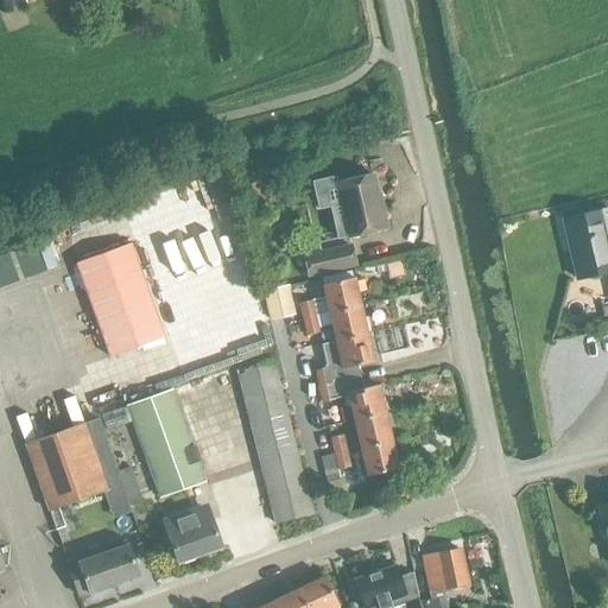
[(374,172),(335,182),(348,236),(387,227),(374,172)]
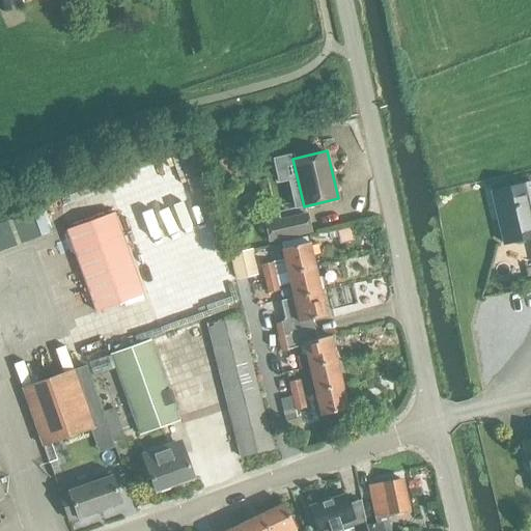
[(504,243),(530,236),(530,183),(493,192),(504,243)]
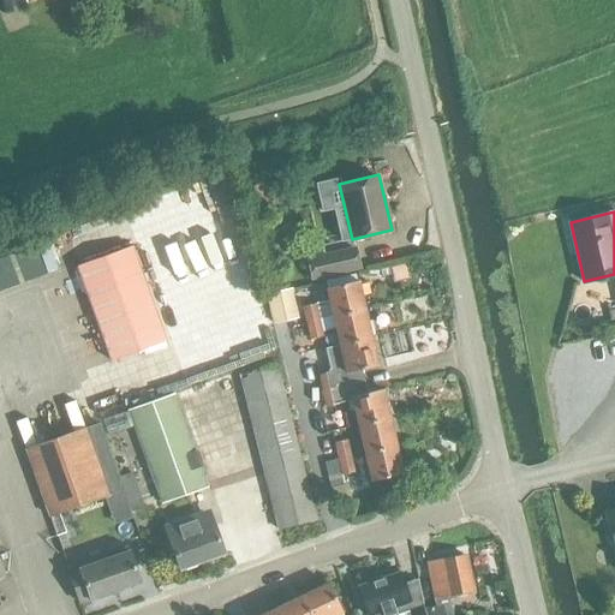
[(76,267),(109,362),(166,341),(132,246),(76,267)]
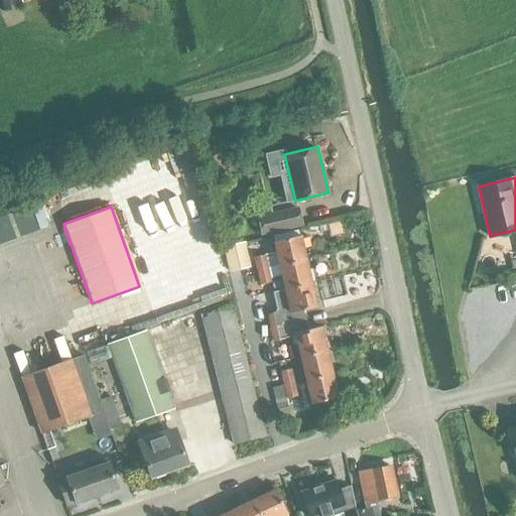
[(261,234),(301,225),(297,208),(257,216),(261,234)]
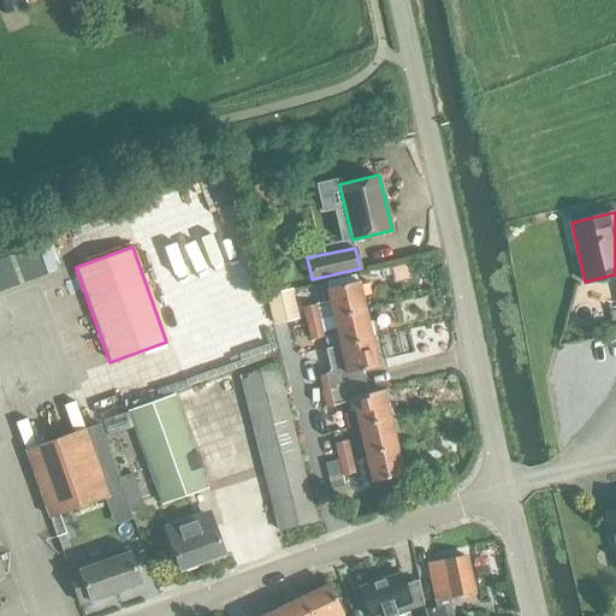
[(365,311),(357,280),(325,288),(329,304),(318,308),(317,304),(303,307),(307,324),(365,311)]
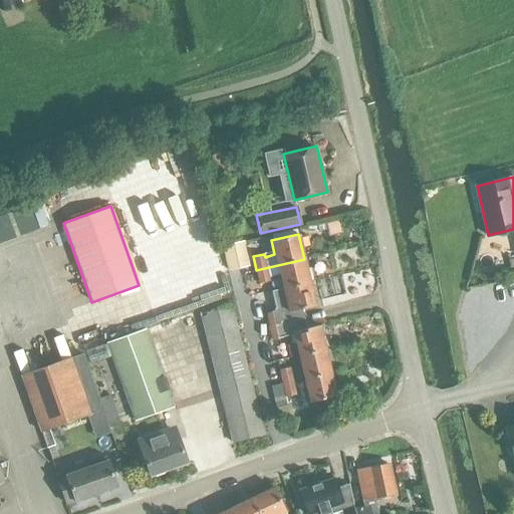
[(243,241),(221,246),(227,270),(248,266),(243,241)]
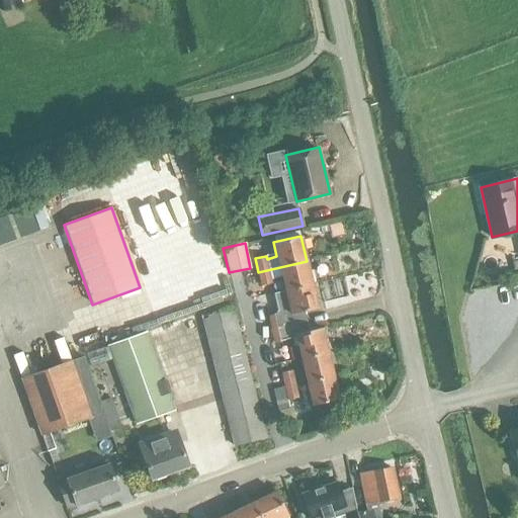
[(272,283),(271,279),(281,276),(284,289),(312,283),(307,261),(258,272),(261,285),(272,283)]
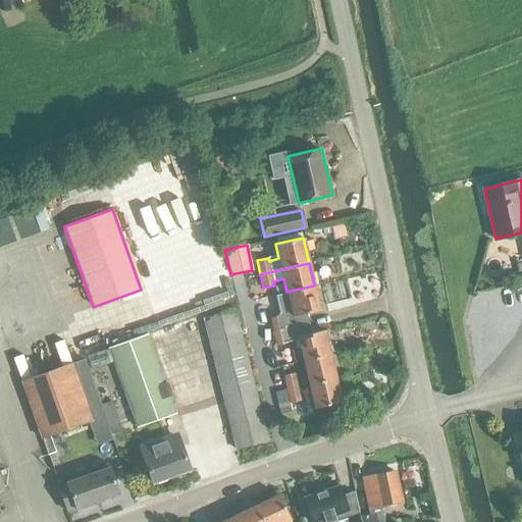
[(275,296),(280,315),(270,317),(273,332),(284,329),(309,323),(307,313),(320,310),(314,285),(286,292),(286,294),(275,296)]
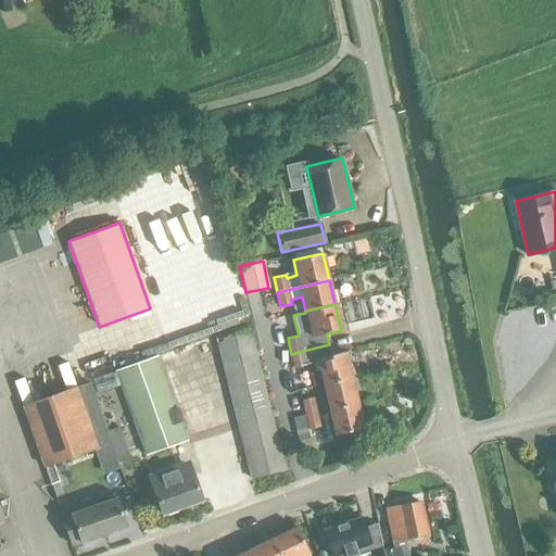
[(252,477),(285,470),(250,329),(217,338),(252,477)]
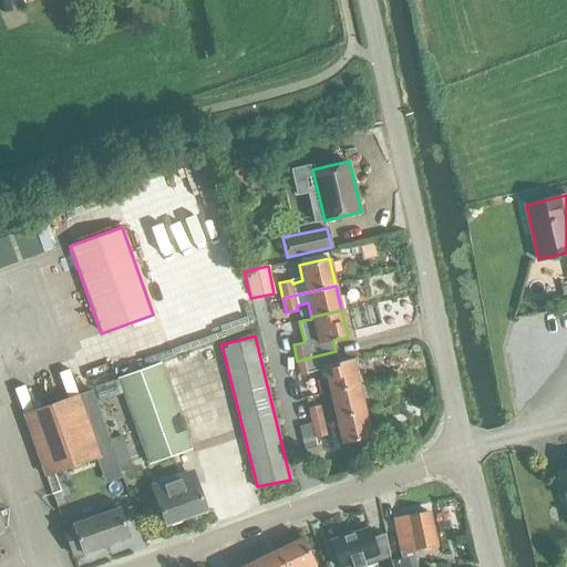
[(309,358),(297,361),(300,375),(312,372),(323,370),(326,379),(317,381),(320,395),(329,393),(359,387),(352,358),(338,361),(336,351),(309,358)]
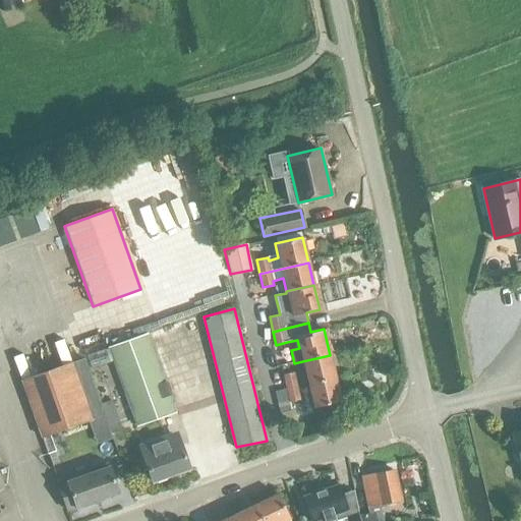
[(136,426),(176,412),(148,333),(108,347),(136,426)]
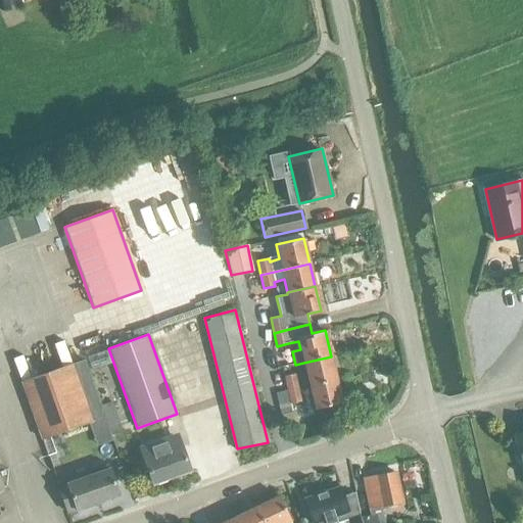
[(308,385),(336,379),(331,357),(303,363),(308,385)]
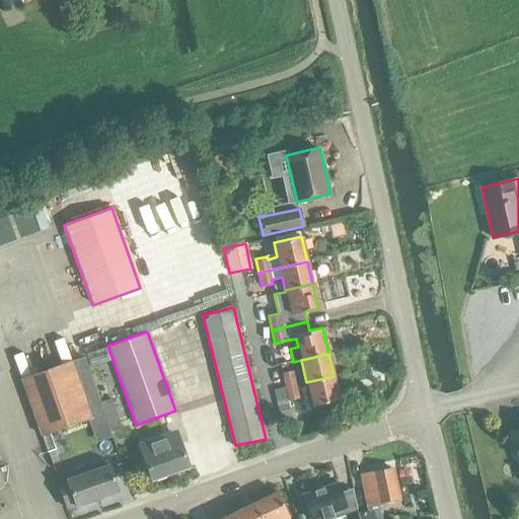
[(21,378),(42,434),(90,417),(70,361),(21,378)]
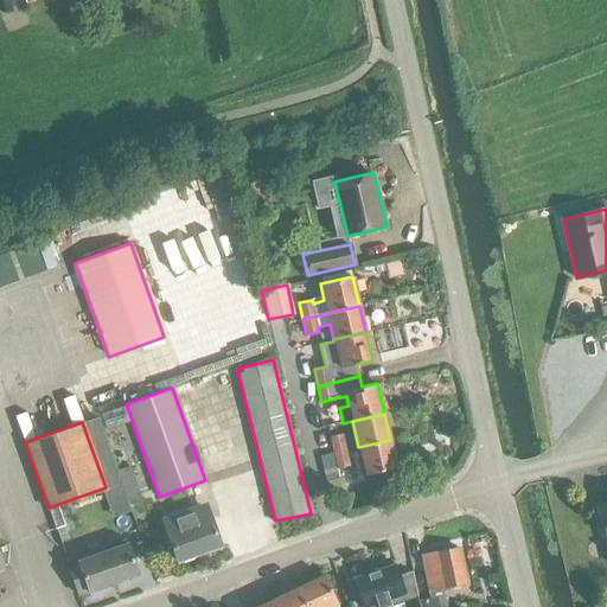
[(332,453),(346,449),(343,433),(328,436),(332,453)]
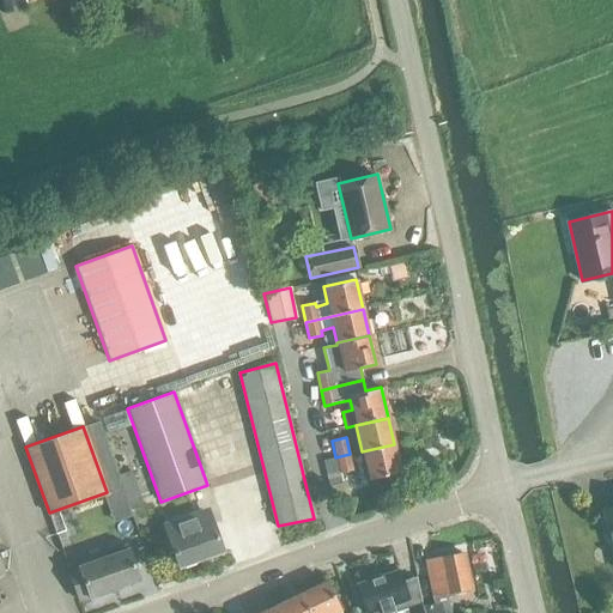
[(394,444),(362,451),(368,480),(400,473),(394,444)]
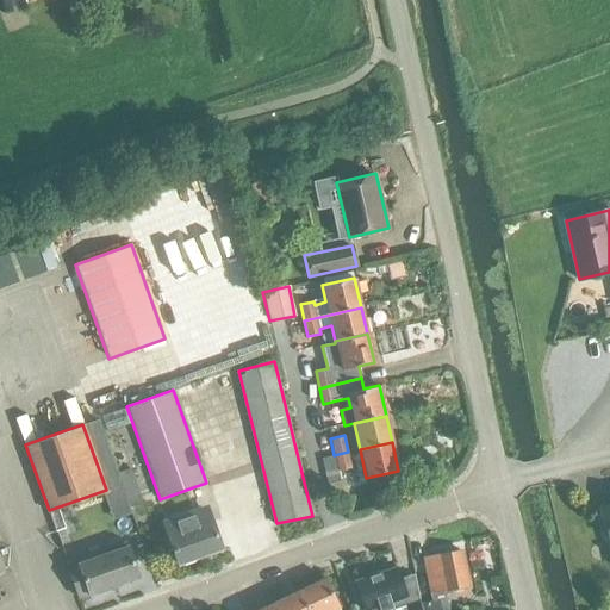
[(348,452),(334,455),(337,471),(352,468),(348,452)]
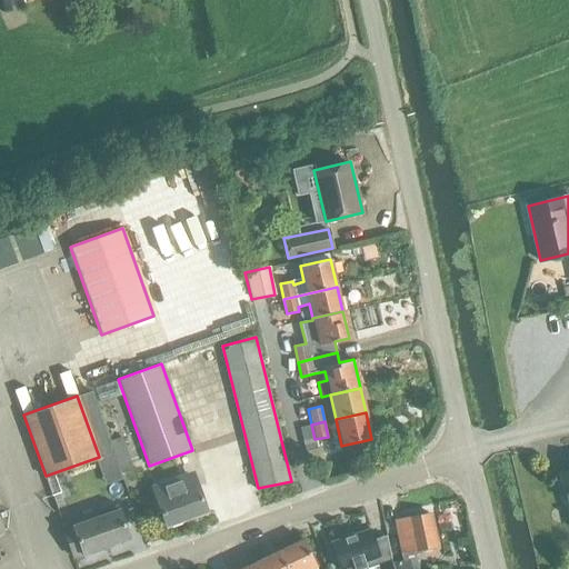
[(196,486),(191,475),(177,479),(181,491),(158,499),(162,512),(158,513),(161,523),(166,522),(167,526),(208,511),(199,485),(196,486)]
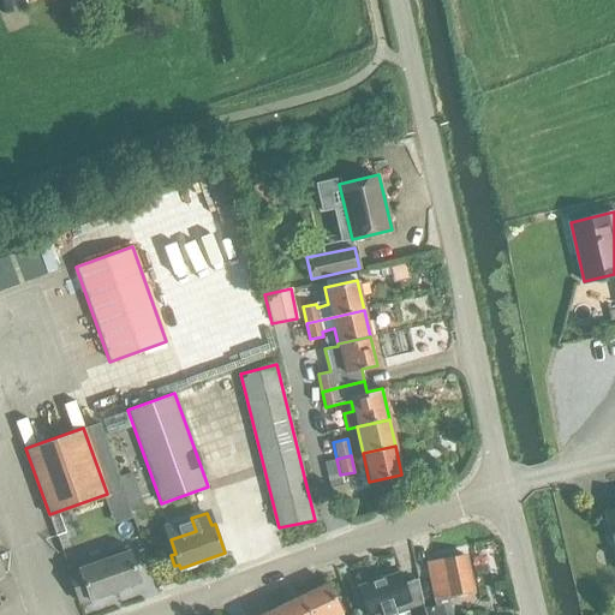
[(90,599),(141,581),(129,550),(69,572),(79,599),(89,597),(90,599)]
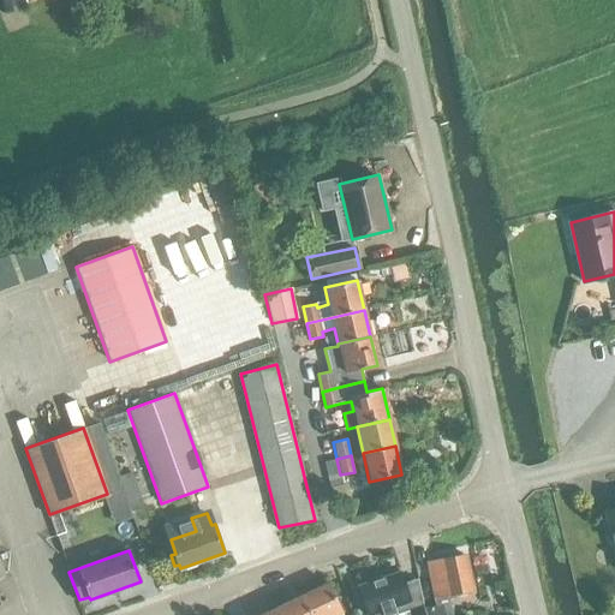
[(435,608),(424,610),(424,614),(453,614),(451,602),(449,596),(455,595),(473,591),(467,555),(428,562),(435,608)]
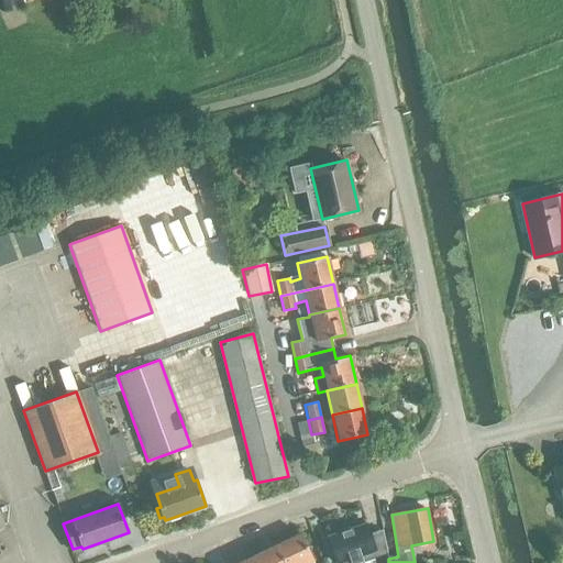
[(365,525),(327,537),(334,562),(342,562),(360,558),(361,562),(372,562),(377,561),(386,559),(384,550),(375,552),(365,525)]
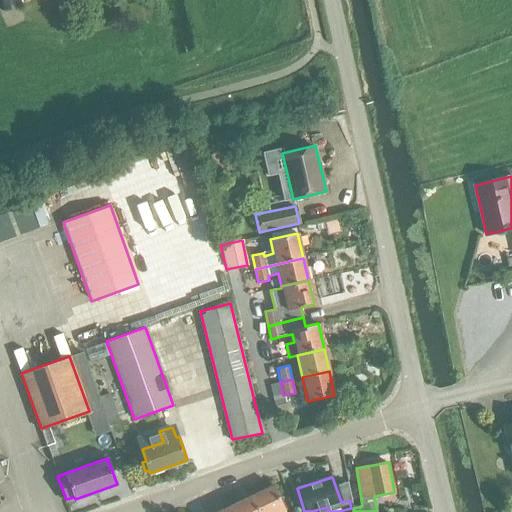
[(273,484),(250,495),(258,511),(281,511),(285,510),(273,484)]
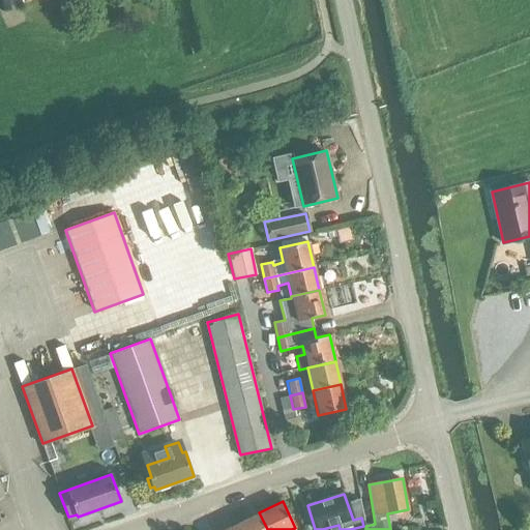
[(239,529),(267,529),(259,512),(237,524),(239,529)]
